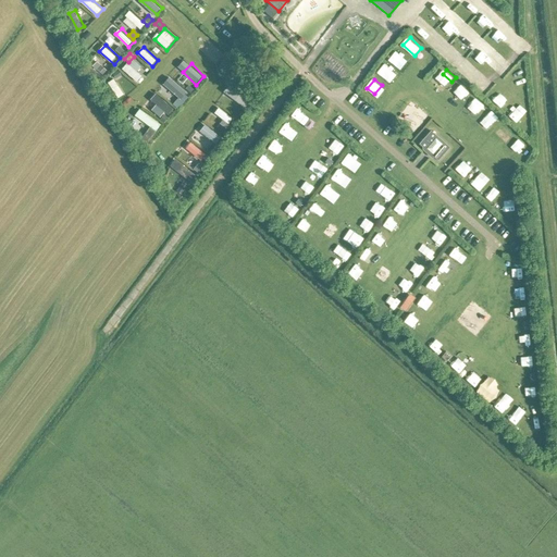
[(225,91),(248,109),(254,101),(232,84),(225,91)]
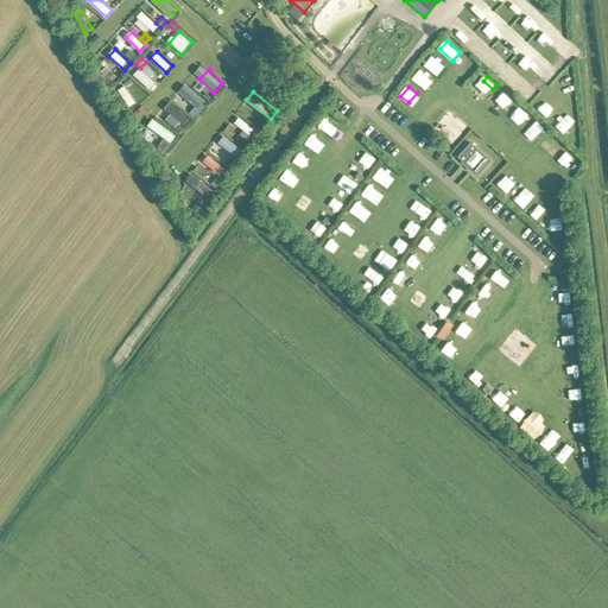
[(184,120),(188,112),(172,103),(168,112),(184,120)]
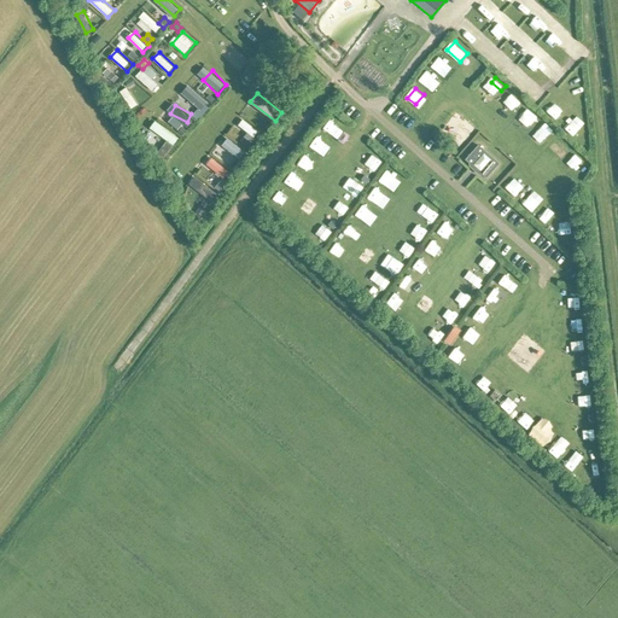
[(244,118),(239,126),(249,133),(246,136),(255,143),(262,130),(244,118)]
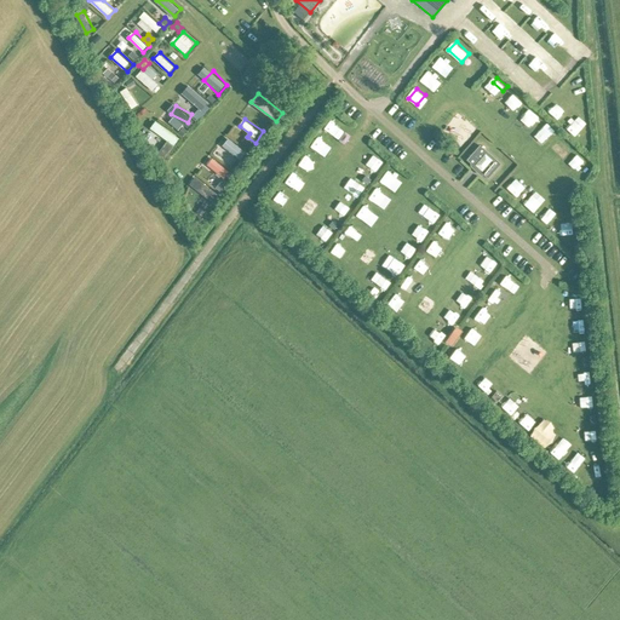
[(158,121),(151,130),(168,142),(161,151),(168,158),(183,138),(158,121)]
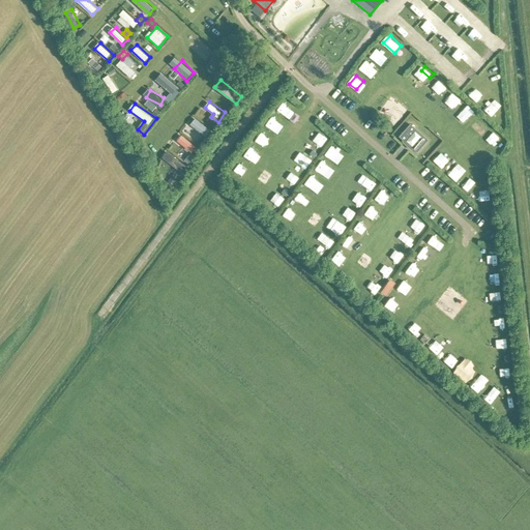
[(463,113),(468,119),(476,113),(471,106),(463,113)]
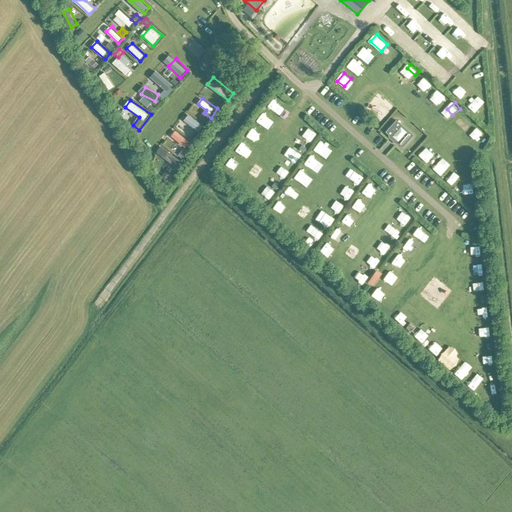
[(185,120),(200,133),(206,127),(191,113),(185,120)]
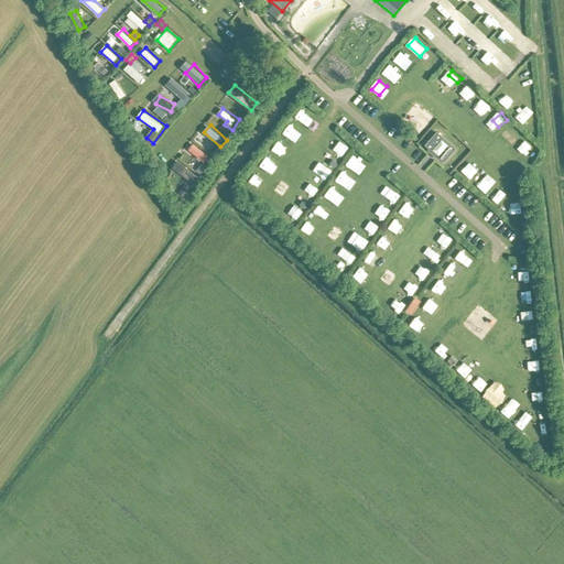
[(443,163),(455,150),(436,133),(424,147),(429,150),(429,152),(437,161),(440,161),(443,163)]
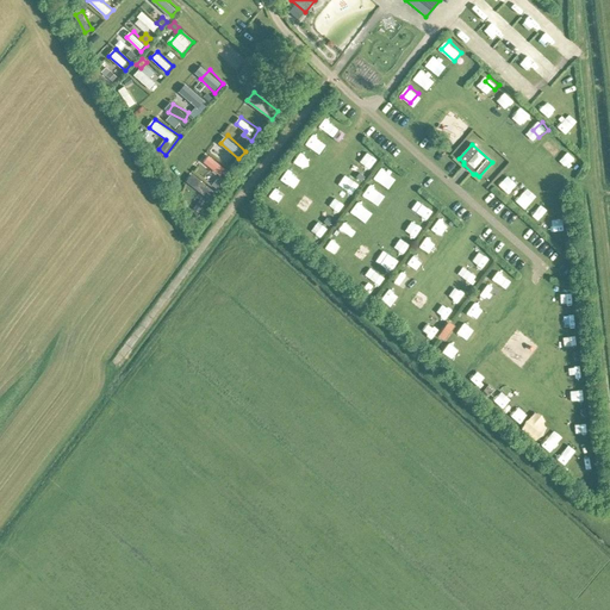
[(377,162),(380,159),(371,148),(367,153),(377,162)]
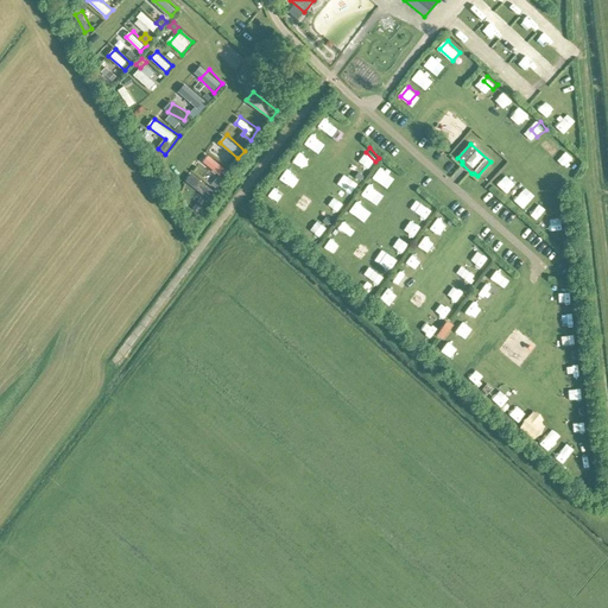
[(222,176),(228,169),(210,153),(204,162),(222,176)]
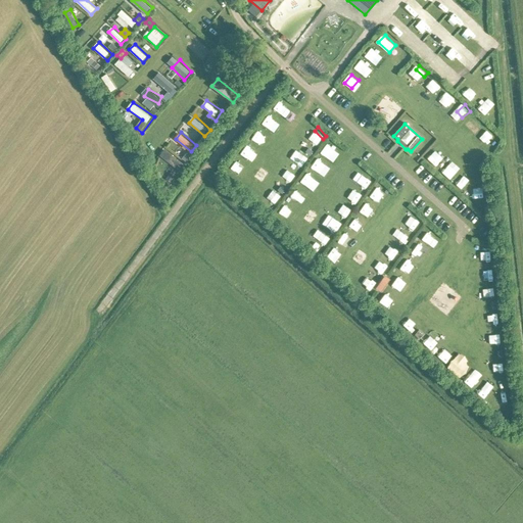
[(323,153),(328,156),(333,147),(328,144),(323,153)]
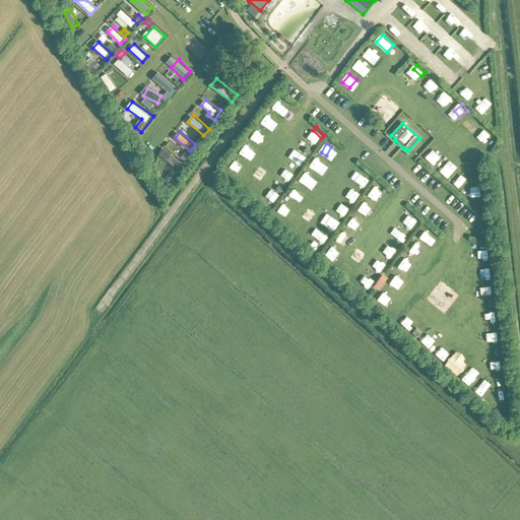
[(183,154),(180,158),(185,163),(188,158),(183,154)]
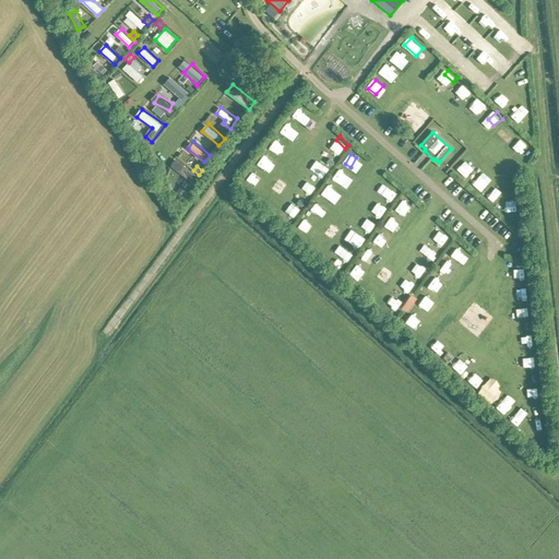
[(508,199),(508,212),(519,212),(519,198),(508,199)]
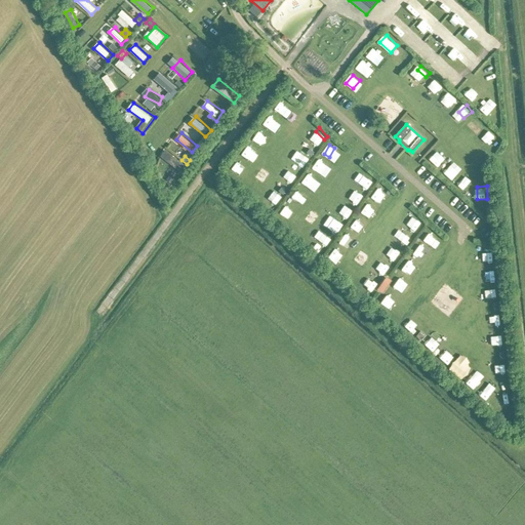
[(296,202),(304,192),(298,189),(291,198),(296,202)]
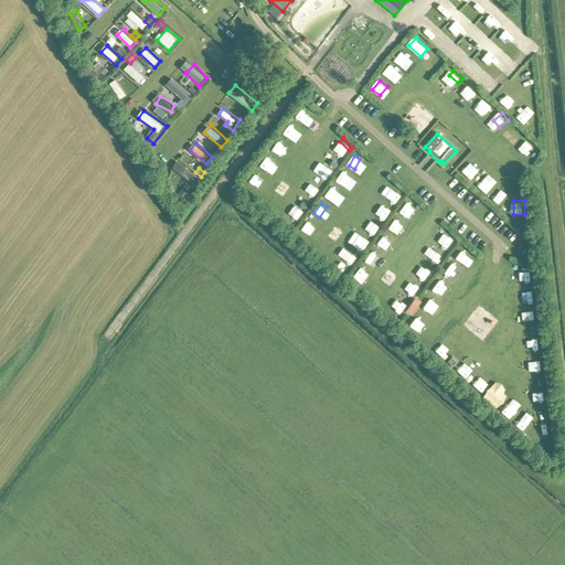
[(387,219),(392,211),(383,206),(379,214),(387,219)]
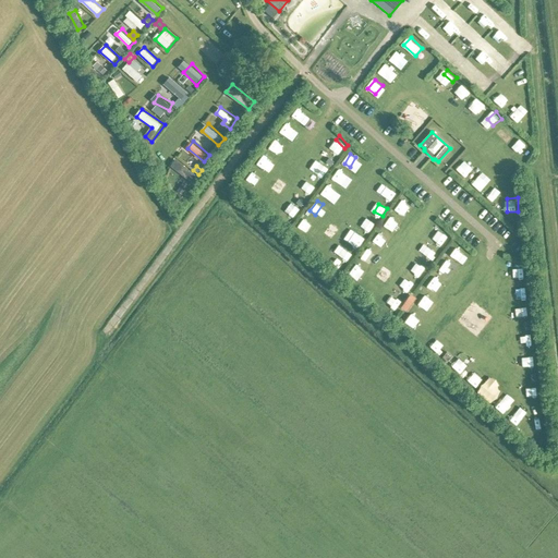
[(405,313),(415,299),(410,294),(400,308),(405,313)]
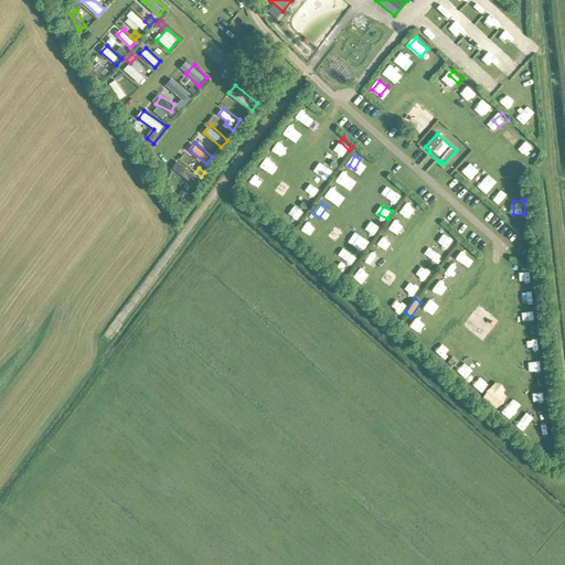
[(451,360),(446,366),(451,370),(457,363),(451,360)]
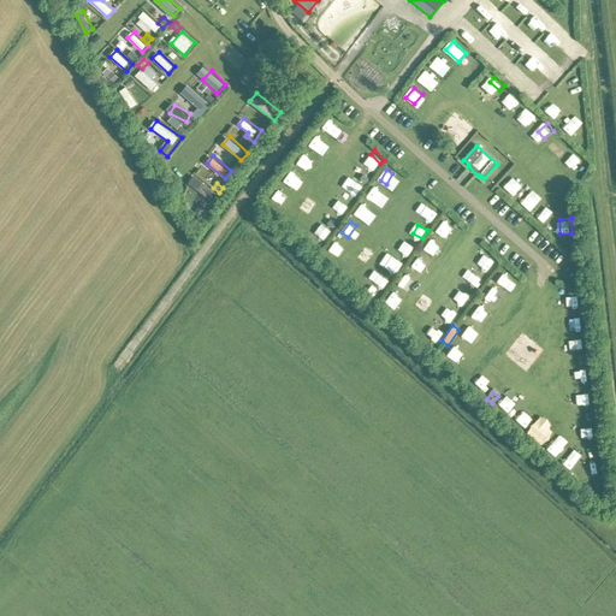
[(544,415),(529,431),(545,445),(560,430),(544,415)]
